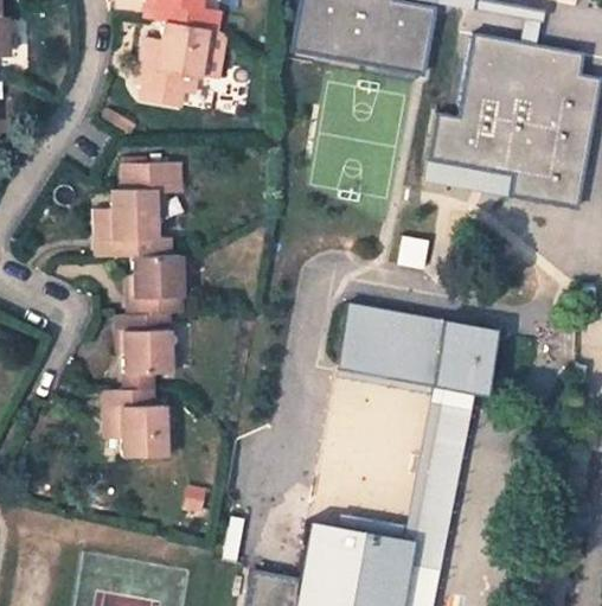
[(199,27),(202,0),(157,0),(154,21),(161,23),(171,24),(199,27)]
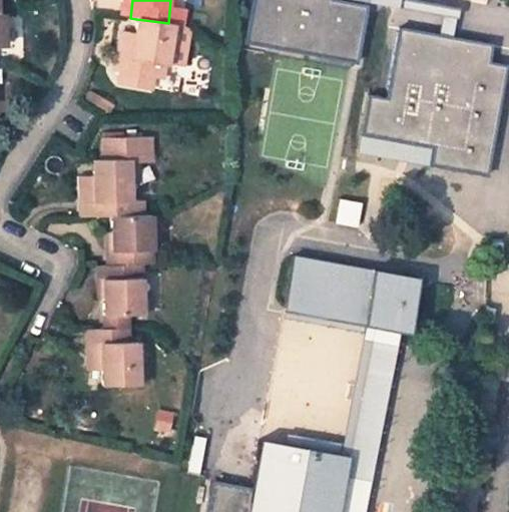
[(258,0),(250,40),(358,61),(365,20),(367,5),(333,0),(258,0)]
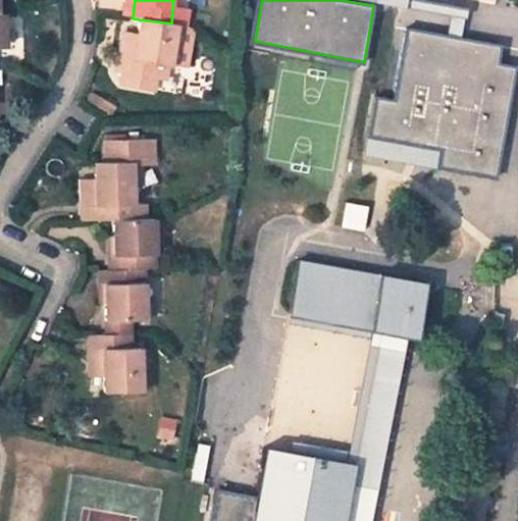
[(467,39),(474,0),(374,0),(373,5),(371,20),(411,29),(467,39)]
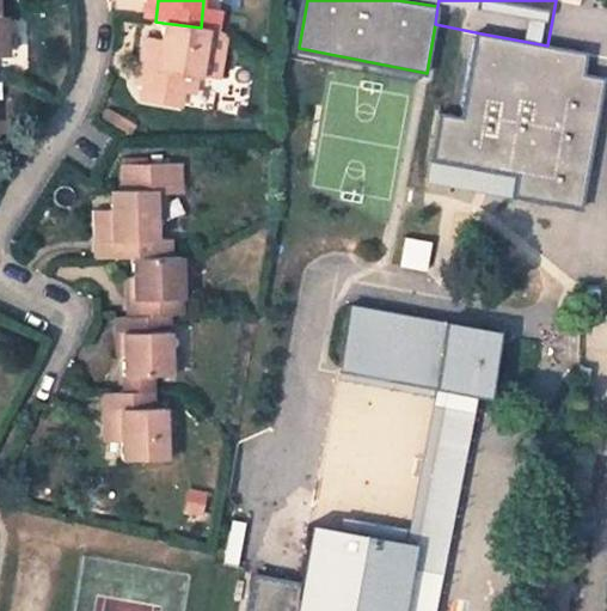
[(0,50),(11,50),(10,13),(1,13),(0,12),(0,50)]
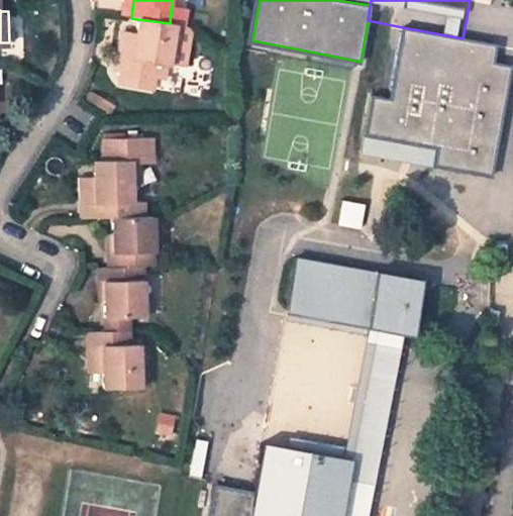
[(137,19),(132,60),(150,63),(151,56),(141,54),(145,20),(137,19)]
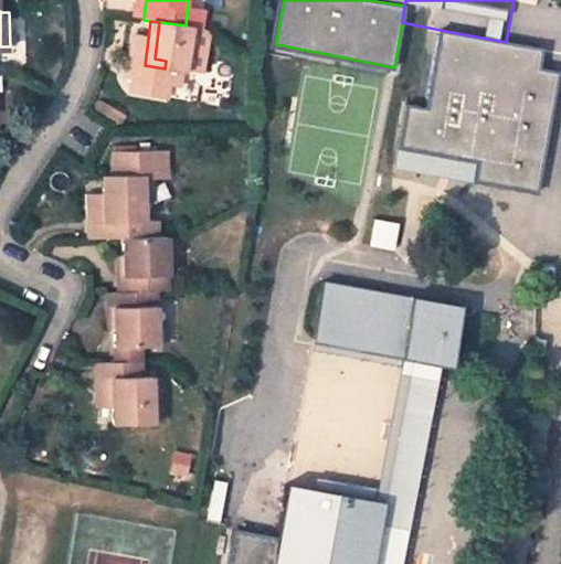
[(161,87),(202,93),(208,49),(210,30),(205,28),(199,27),(186,25),(159,22),(155,59),(166,61),(165,68),(161,87)]
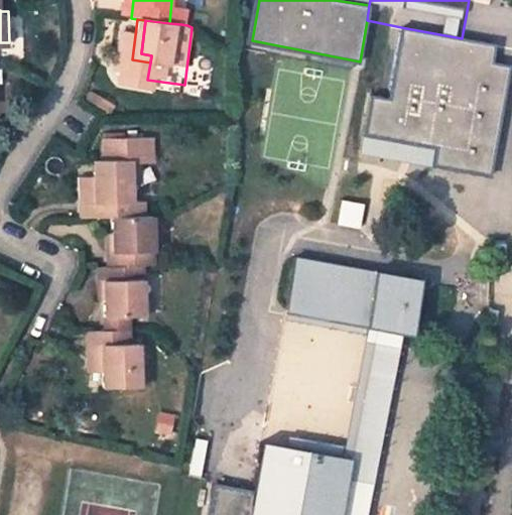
[(462,38),(406,28),(393,100),(376,96),(369,133),(385,136),(381,163),(435,173),(437,164),(491,174),(510,67),(493,62),(496,44),(462,38)]
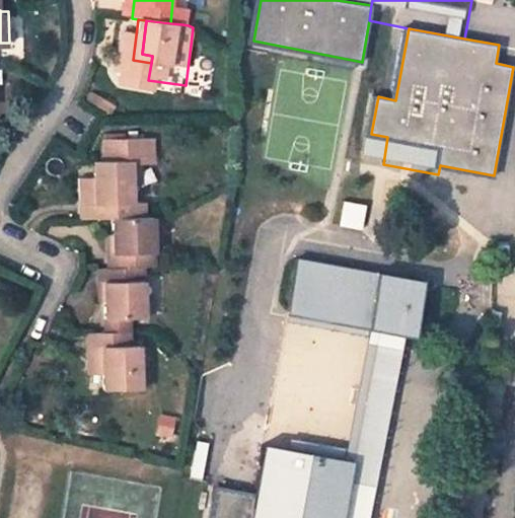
[(98,179),(98,189),(89,190),(90,219),(114,218),(127,218),(126,202),(136,202),(136,164),(153,163),(152,138),(108,139),(108,160),(97,161),(98,179)]
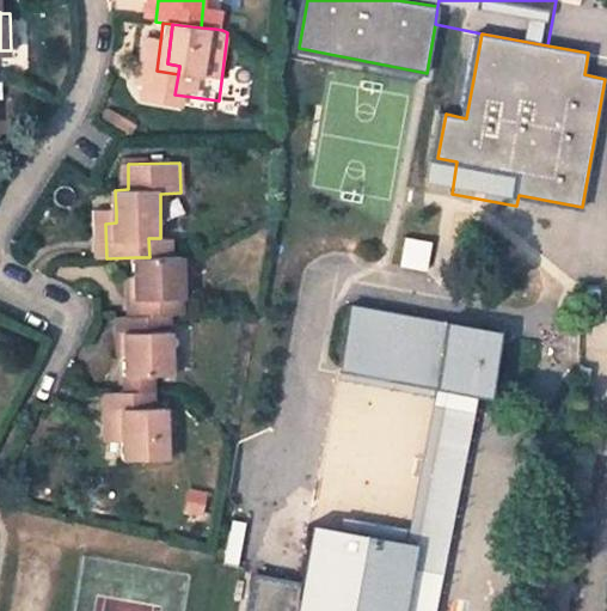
[(116,212),(96,212),(96,258),(106,258),(105,224),(116,222),(116,212)]
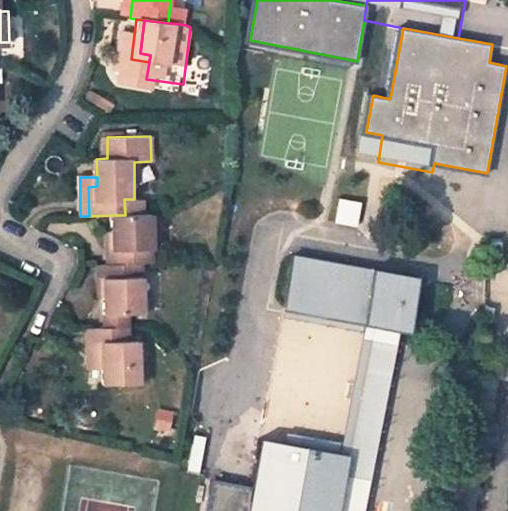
[(125,215),(146,215),(146,199),(134,199),(124,199),(125,215)]
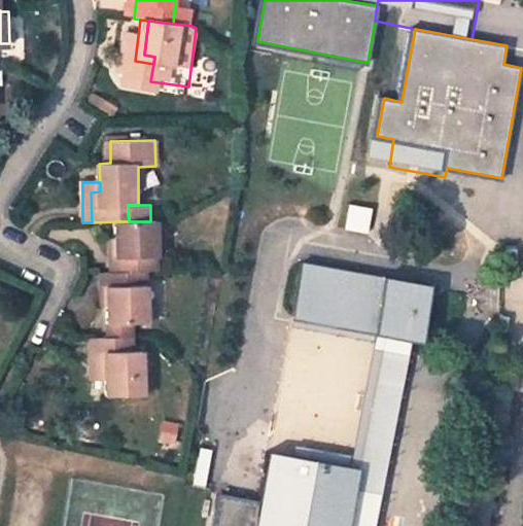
[(129,221),(115,221),(115,272),(154,272),(154,221),(150,221),(129,221)]
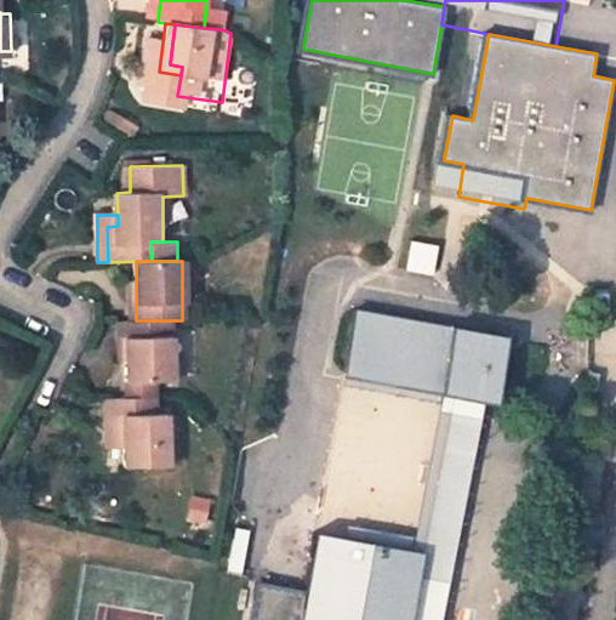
[(433,305),(368,291),(365,310),(361,308),(349,370),(496,399),(508,337),(431,322),(433,305)]
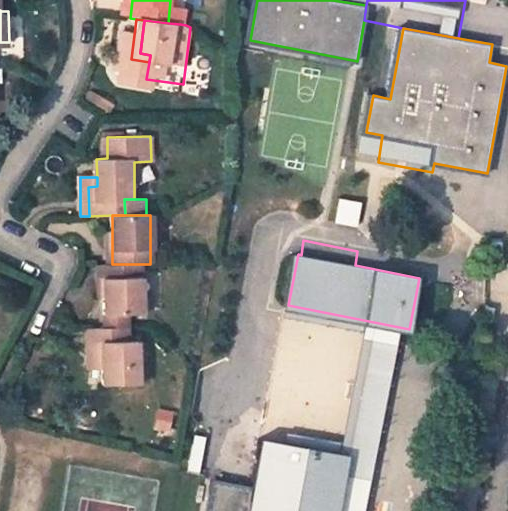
[(133,314),(151,313),(150,264),(112,264),(105,264),(106,312),(97,312),(97,329),(133,328),(133,314)]
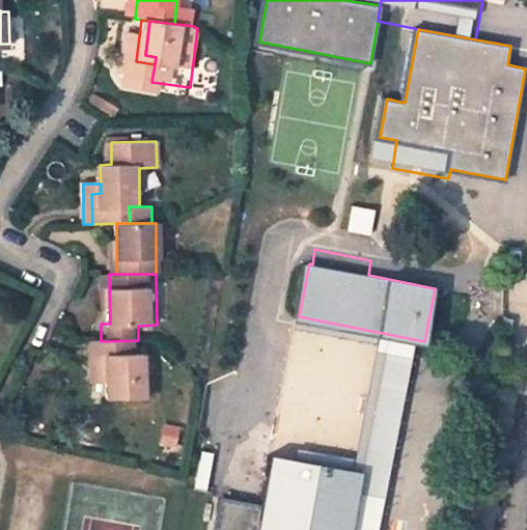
[(112,401),(149,401),(149,357),(138,358),(138,340),(101,341),(102,372),(112,371),(112,383),(112,401)]
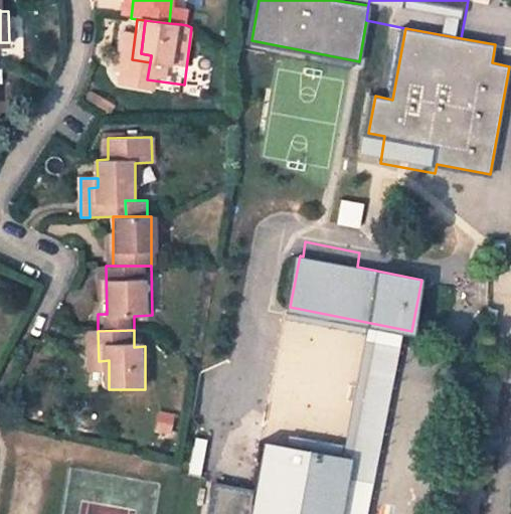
[(89,331),(90,371),(109,371),(109,360),(99,361),(98,331),(89,331)]
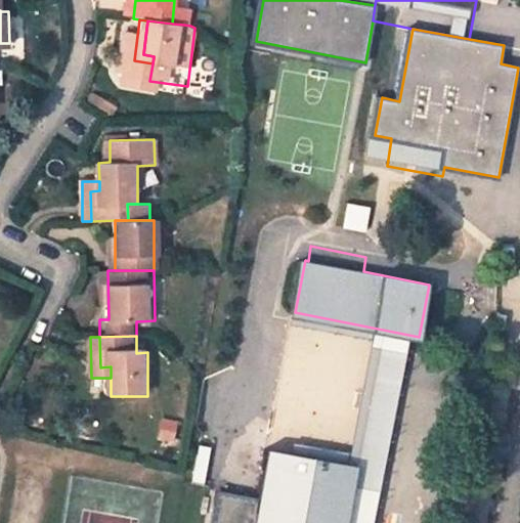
[(348,522),(358,467),(267,449),(258,499),(220,492),(215,522),(348,522)]
